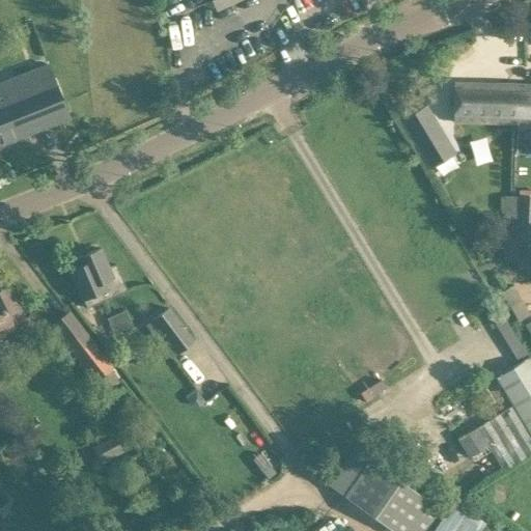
[(0,143),(68,116),(48,64),(0,82),(0,143)]
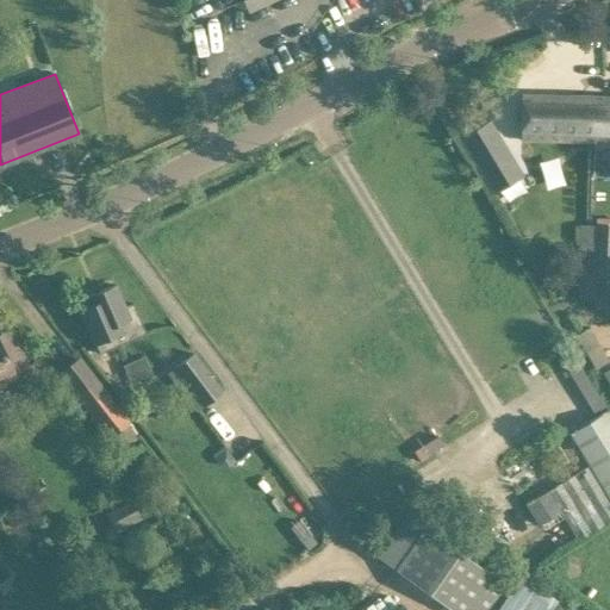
[(520,118),(520,139),(592,141),(592,112),(604,113),(604,97),(521,94),(520,118)]
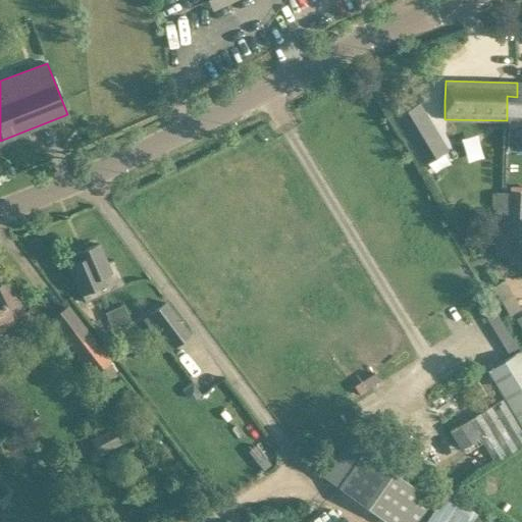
[(507,96),(507,120),(508,120),(508,134),(521,134),(521,83),(517,83),(517,97),(507,96)]
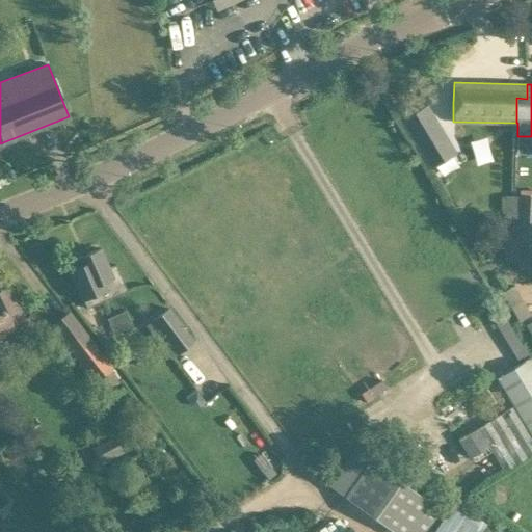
[(439,130),(418,142),(432,166),(453,154),(439,130)]
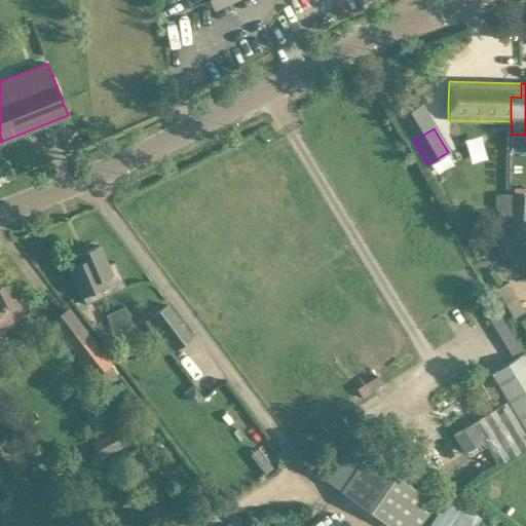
[(512,144),(511,151),(525,151),(525,135),(512,135),(512,144)]
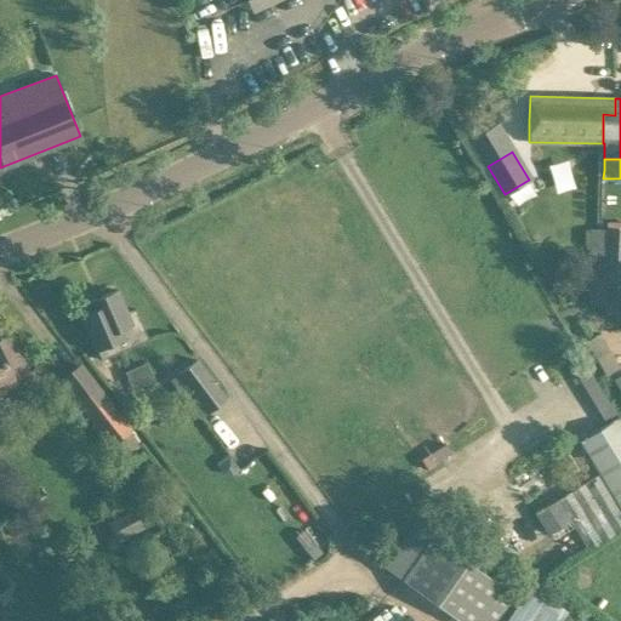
[(620,227),(591,228),(587,303),(603,305),(605,305),(605,314),(620,314),(620,227)]
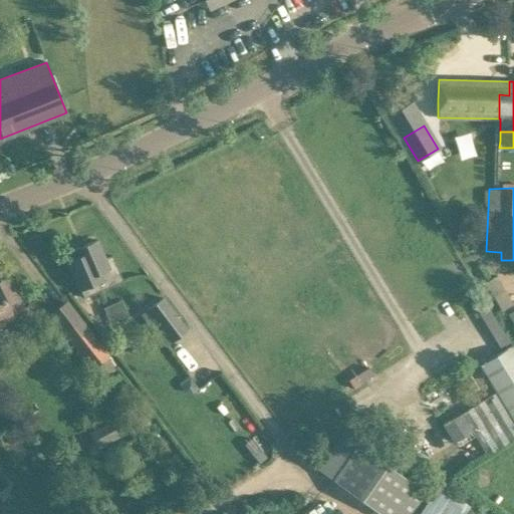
[(104,258),(96,239),(74,249),(77,256),(67,260),(83,297),(122,281),(116,266),(111,255),(104,258)]
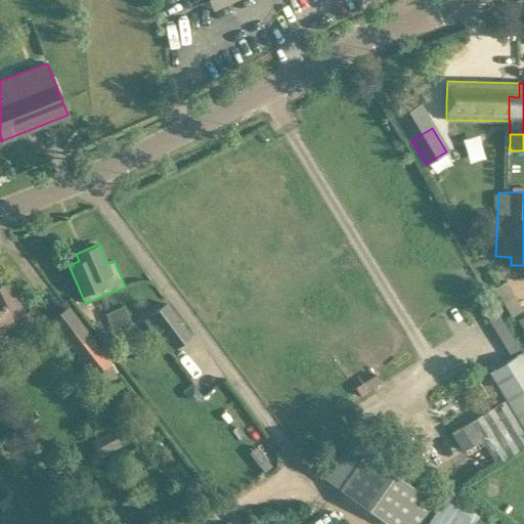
[(23,313),(8,284),(0,288),(0,325),(11,320),(10,319),(23,313)]
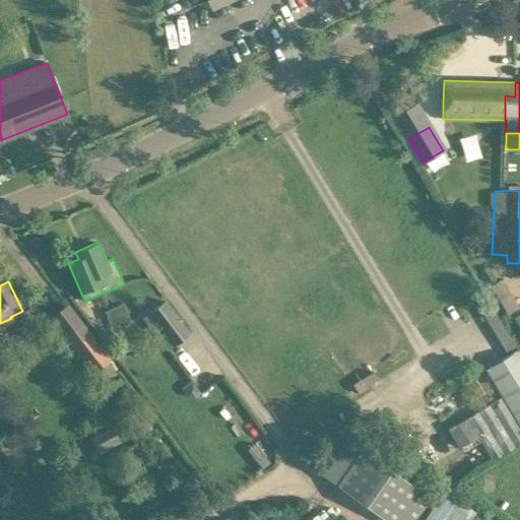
[(174,345),(189,333),(165,301),(148,313),(174,345)]
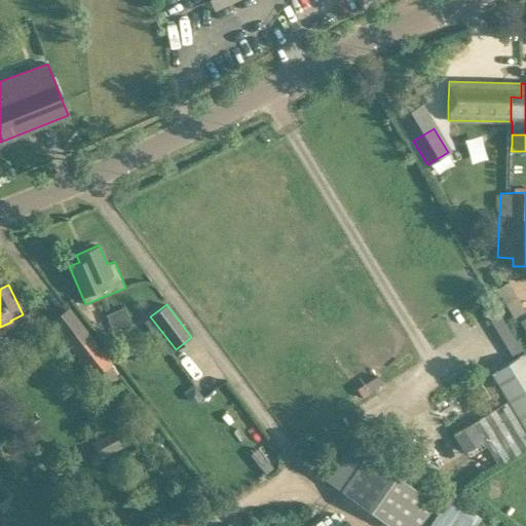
[(125,306),(107,311),(112,326),(129,321),(125,306)]
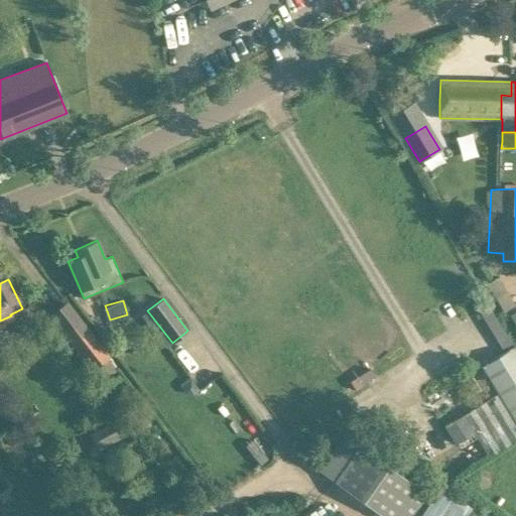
[(499,347),(509,341),(487,301),(477,306),(499,347)]
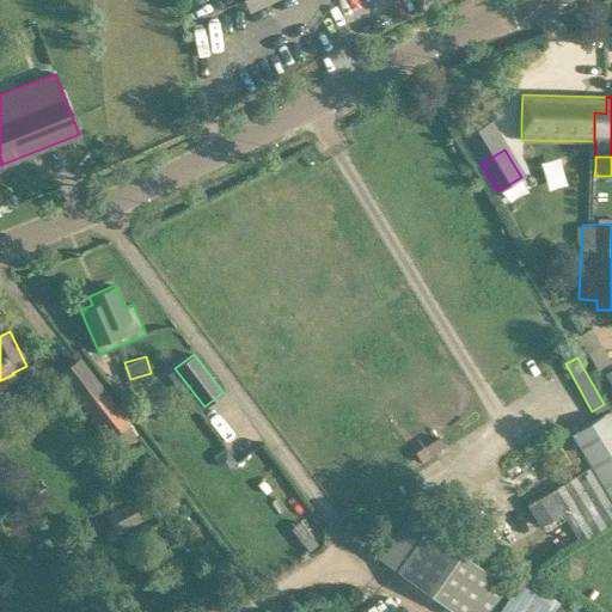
[(80,360),(61,374),(109,438),(112,435),(123,450),(139,439),(140,438),(80,360)]
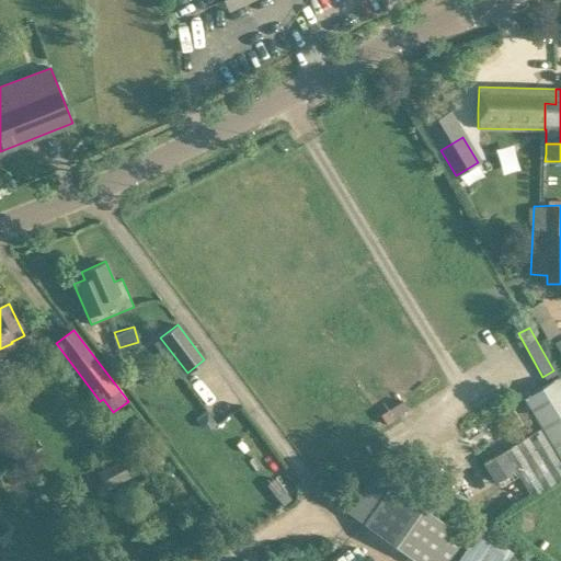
[(560,459),(560,378),(559,376),(524,398),(560,459)]
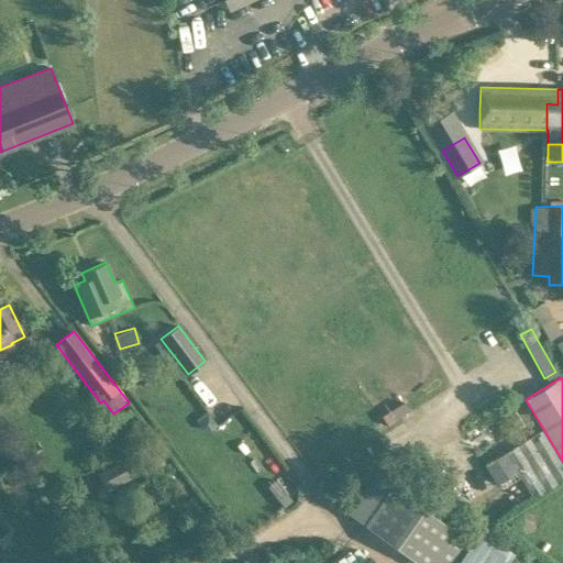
[(209,414),(197,422),(202,429),(210,430),(217,426),(209,414)]
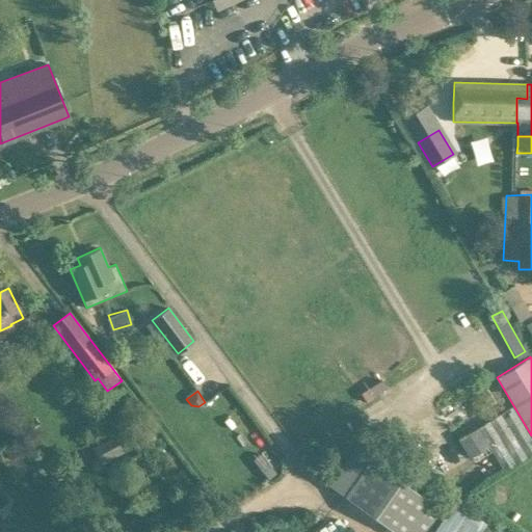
[(531,453),(531,440),(511,406),(458,439),(469,458),(488,447),(502,471),(531,453)]
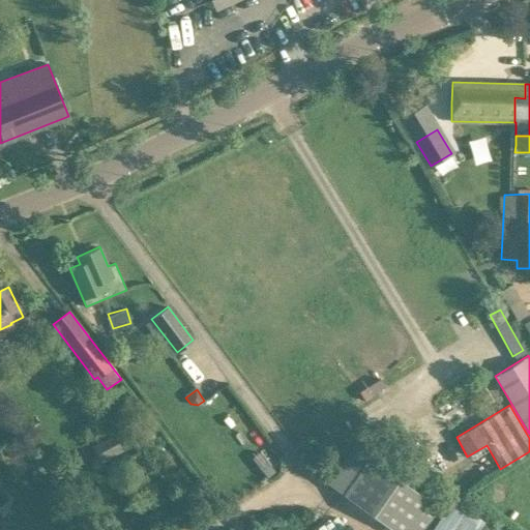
[(114,434),(92,445),(100,463),(123,451),(114,434)]
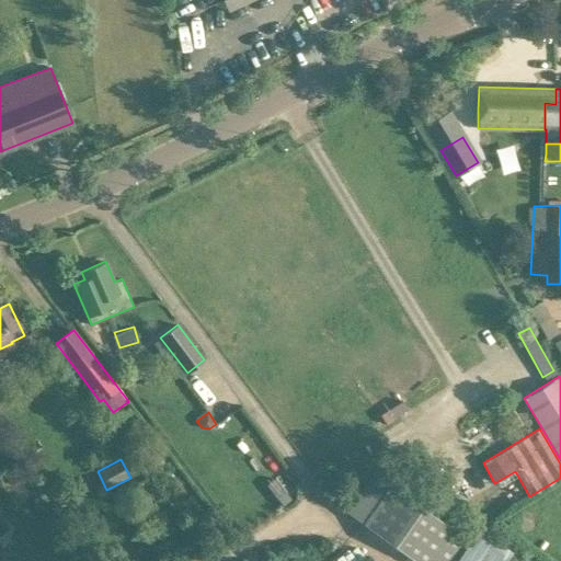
[(13,477),(3,483),(12,496),(25,487),(23,484),(26,482),(19,471),(18,472),(15,470),(12,472),(10,473),(13,477)]
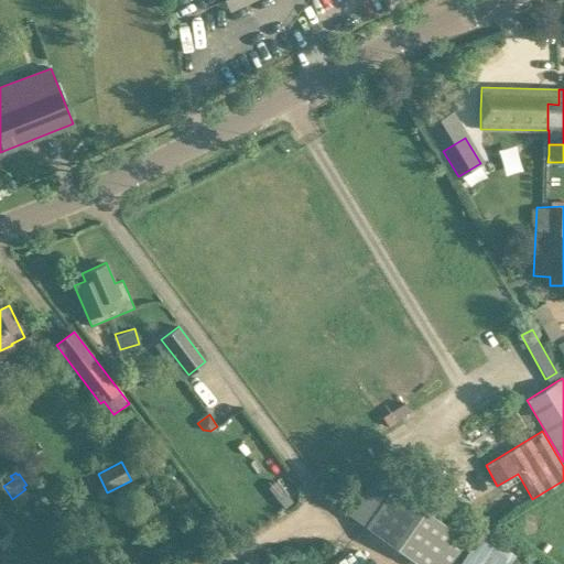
[(457,563),(473,543),(393,487),(365,527),(416,563),(457,563)]
